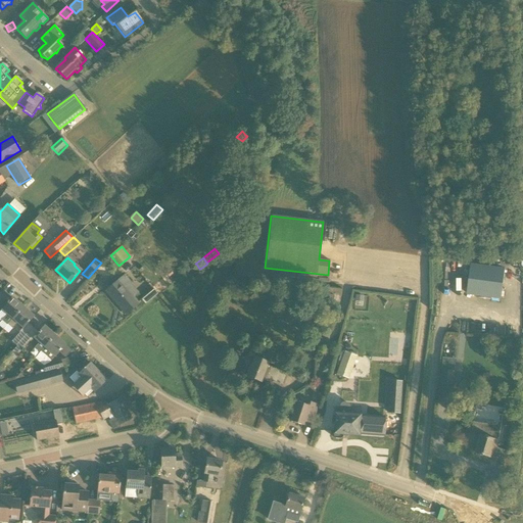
[(506,270),(472,266),(468,294),(502,298),(506,270)]
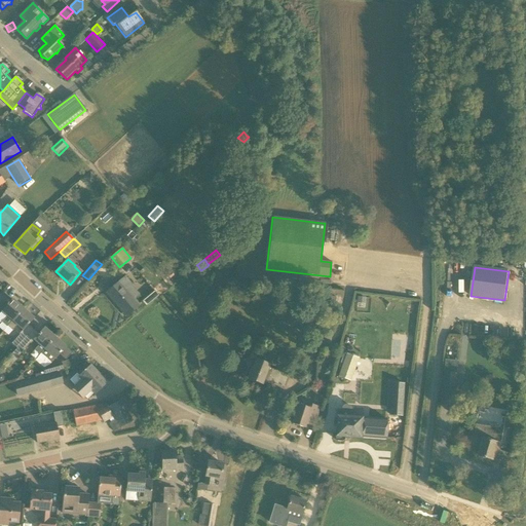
[(119,282),(107,293),(120,308),(125,314),(126,316),(128,314),(139,305),(138,304),(134,300),(137,297),(128,287),(130,285),(132,284),(125,276),(119,283),(119,282)]
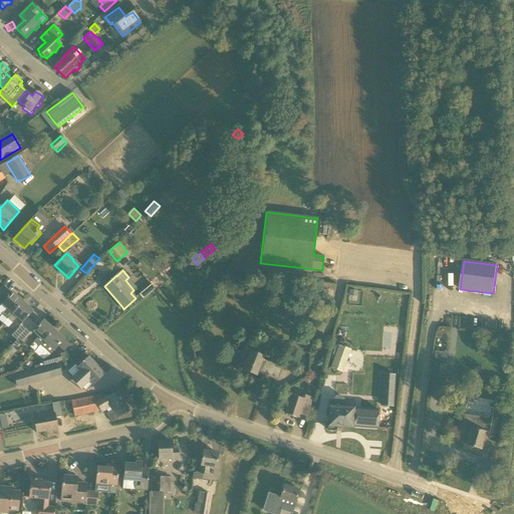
[(143,299),(155,289),(165,280),(158,272),(149,281),(152,284),(139,294),(143,299)]
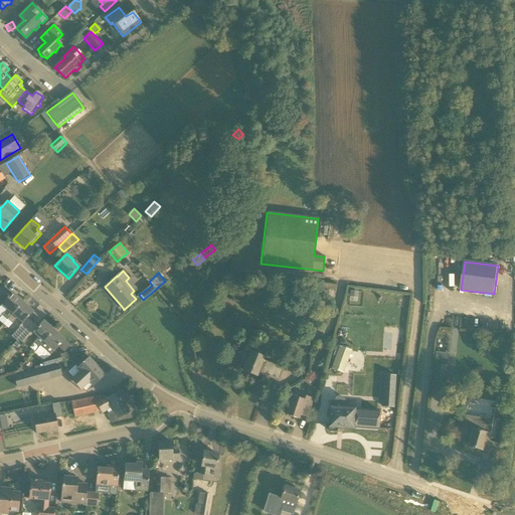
[(317,290),(316,296),(328,298),(329,292),(317,290)]
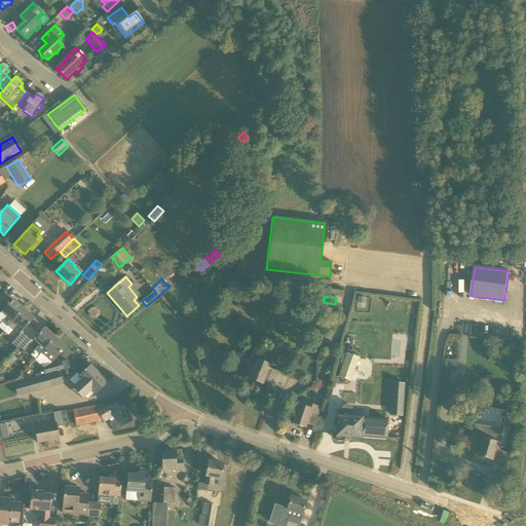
[(8,327),(23,309),(12,300),(2,311),(7,316),(2,322),(7,327),(7,326),(8,327)]
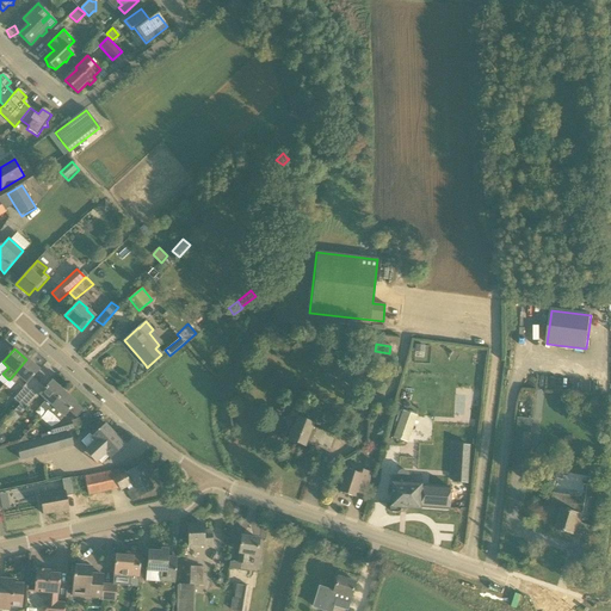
[(26,359),(10,380),(14,384),(14,383),(20,377),(26,383),(28,383),(32,377),(39,370),(26,359)]
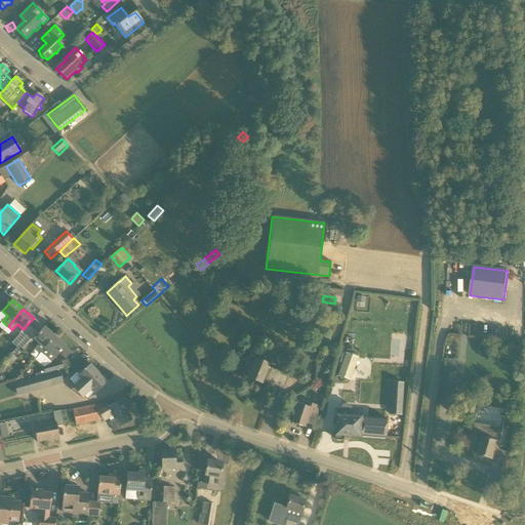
[(39,333),(34,339),(39,344),(35,349),(40,354),(55,337),(53,336),(44,327),(39,333)]
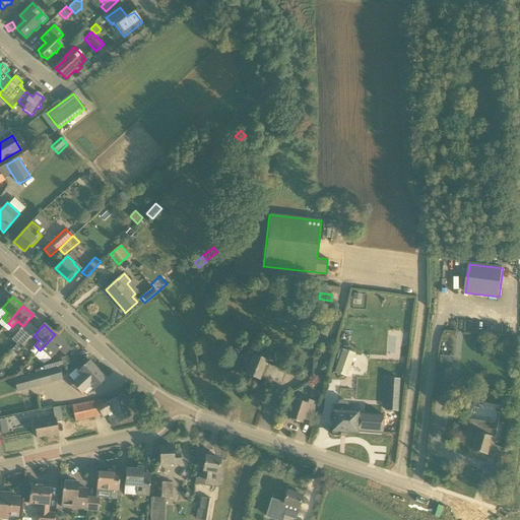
[(20,331),(12,339),(16,344),(24,335),(20,331)]
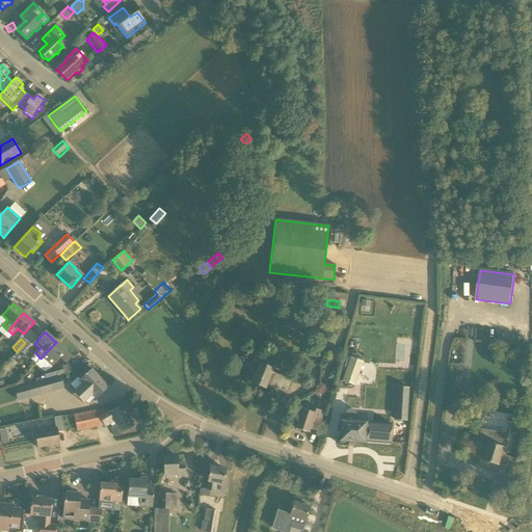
[(73,357),(67,351),(56,342),(41,358),(51,367),(56,363),(60,358),(67,365),(73,357)]
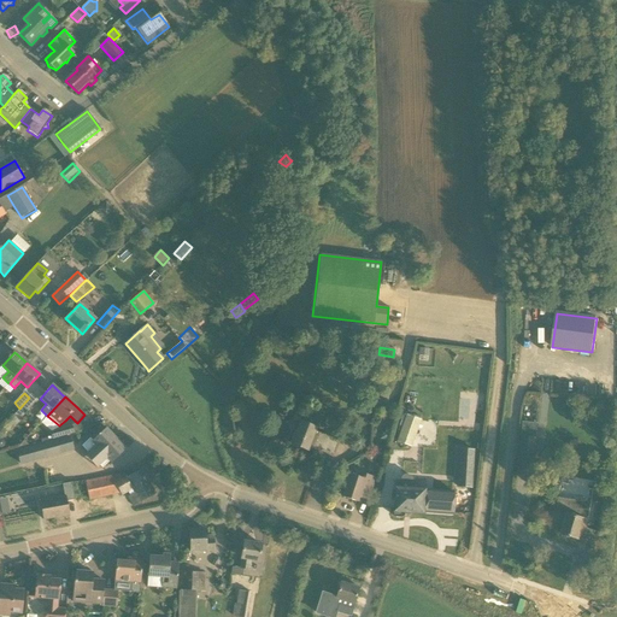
[(29,398),(19,409),(25,413),(35,403),(29,398)]
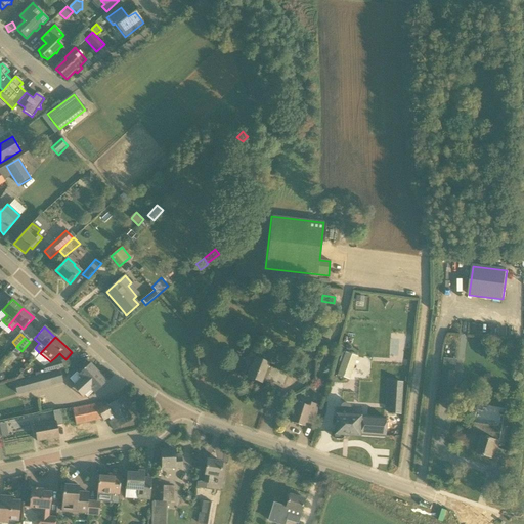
[(346,353),(338,375),(351,380),(359,357),(346,353)]
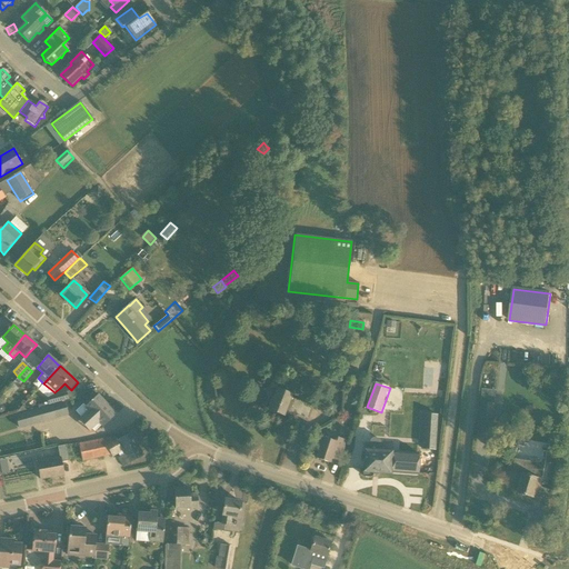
[(291,395),(277,389),(269,410),(283,416),(286,410),(307,419),(312,406),(291,398),(291,395)]
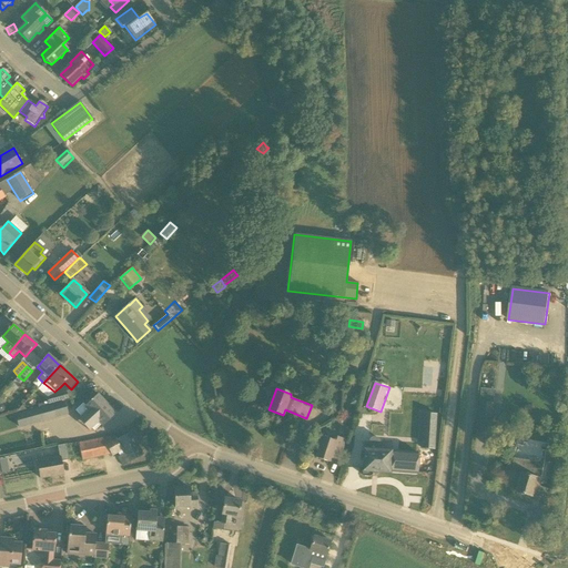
[(67,392),(59,394),(47,397),(49,404),(61,401),(69,398),(67,392)]
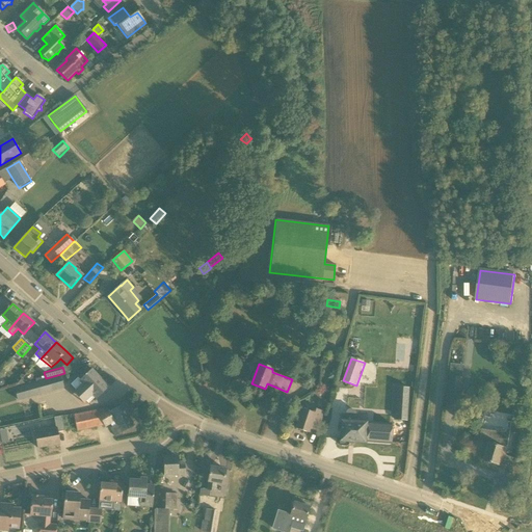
[(108,388),(91,369),(80,380),(89,391),(82,397),(87,403),(88,404),(95,398),(97,399),(108,388)]
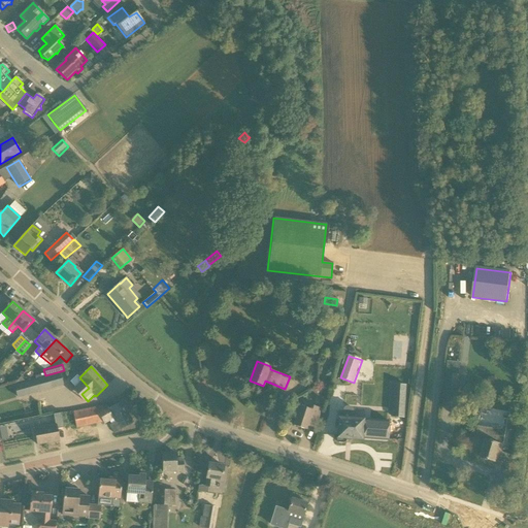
[(67,385),(64,372),(12,386),(17,398),(67,385)]
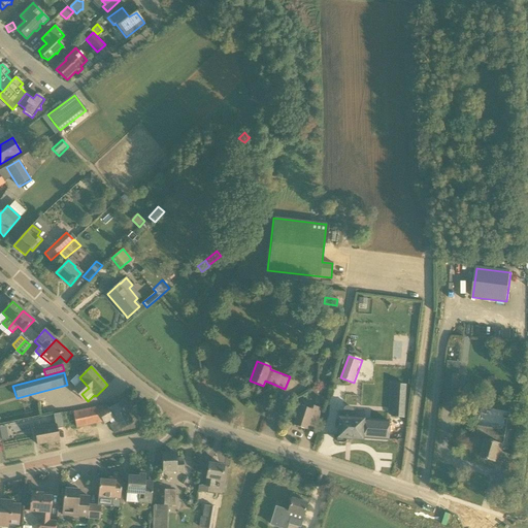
[(446,373),(443,397),(459,399),(461,374),(446,373)]
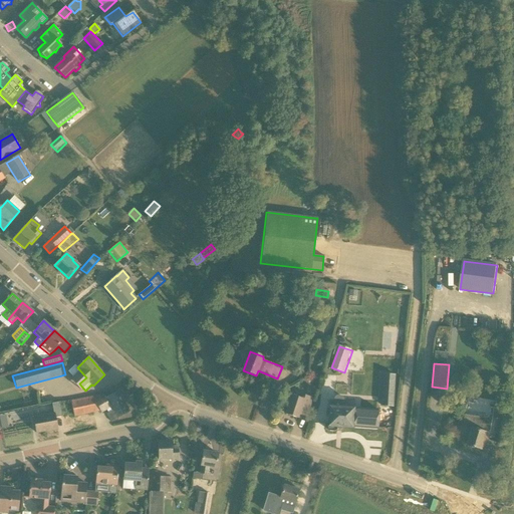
[(103,395),(92,397),(95,404),(100,411),(101,413),(105,411),(109,408),(111,411),(106,414),(108,417),(111,422),(113,421),(119,418),(121,417),(130,412),(126,408),(120,397),(117,391),(107,397),(105,398),(103,395)]
